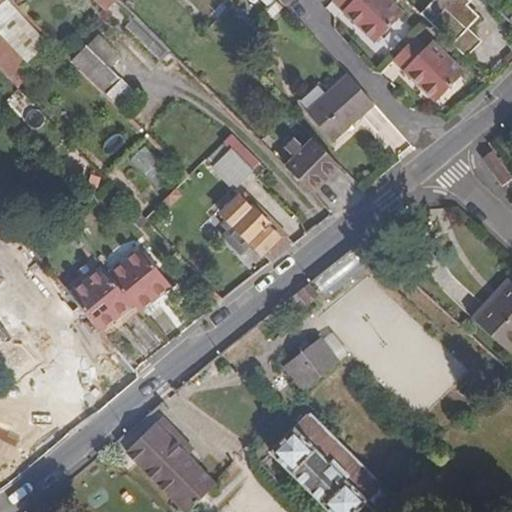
[(0,0),(0,67),(18,86),(28,75),(20,67),(46,42),(7,0),(0,0)]
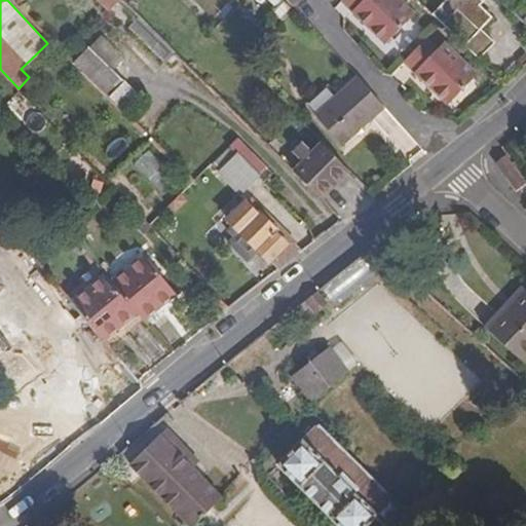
[(120,0),(97,0),(109,11),(120,0)]
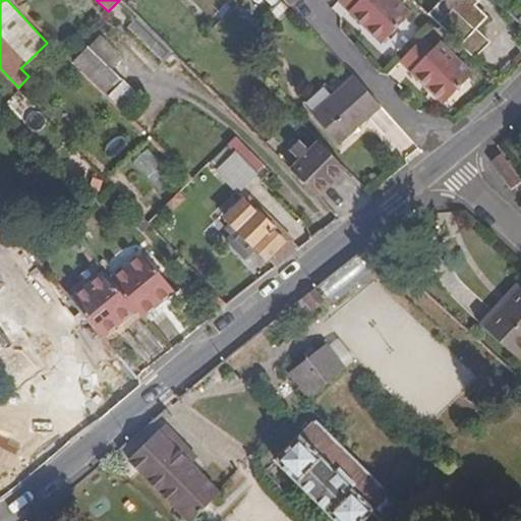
[(339,0),(381,41),(409,11),(397,0),(339,0)]
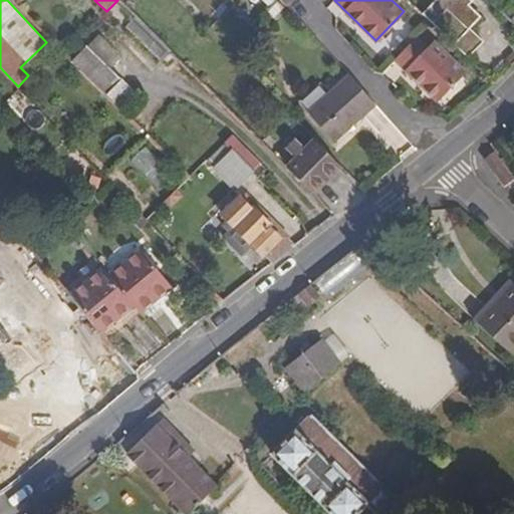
[(436,0),(424,13),(432,21),(455,43),(480,17),(469,5),(472,0),(436,0)]
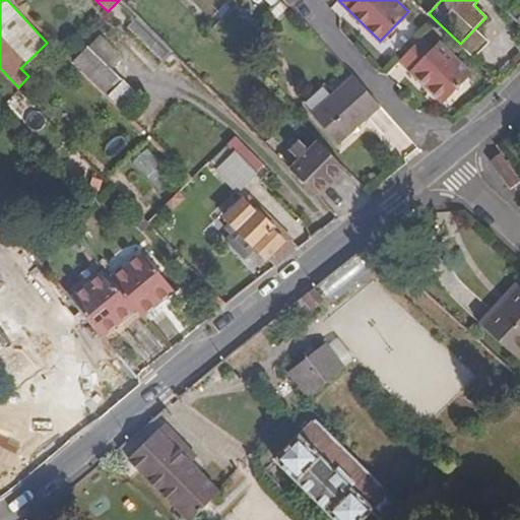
[(158,37),(131,9),(114,25),(142,53),(158,37)]
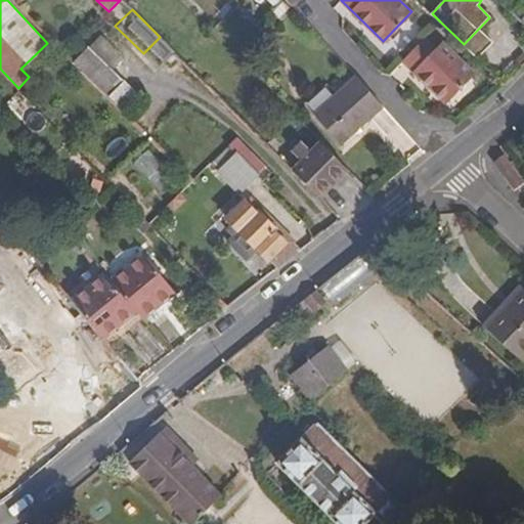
[(90,46),(137,92),(154,76),(107,30),(90,46)]
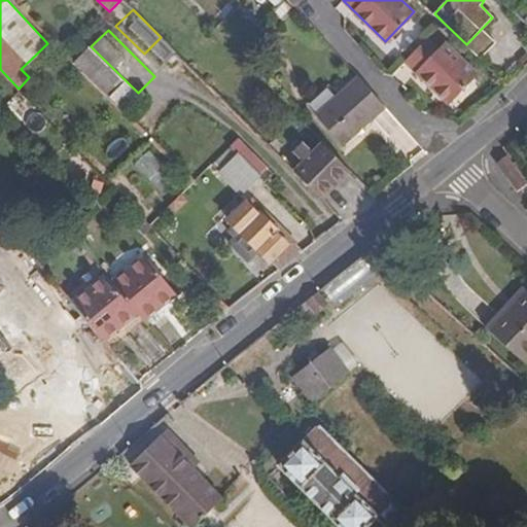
[(437,49),(426,39),(406,61),(449,103),(478,72),(445,42),(437,49)]
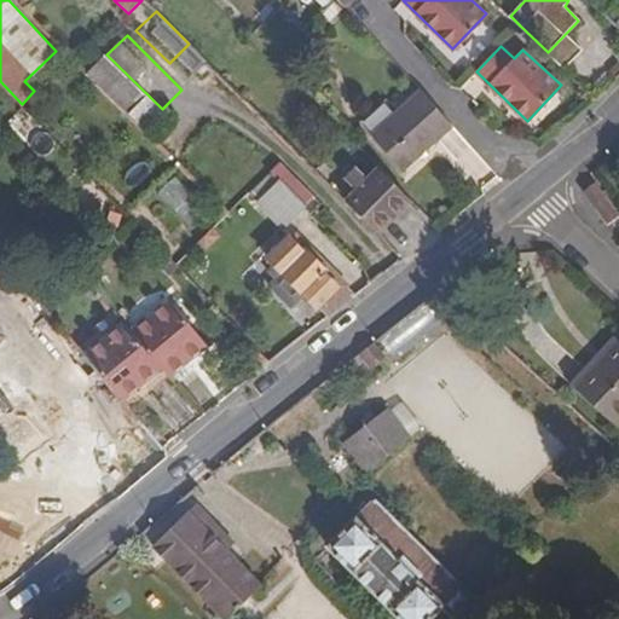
[(162,109),(106,55),(87,74),(144,131),(163,110),(162,109)]
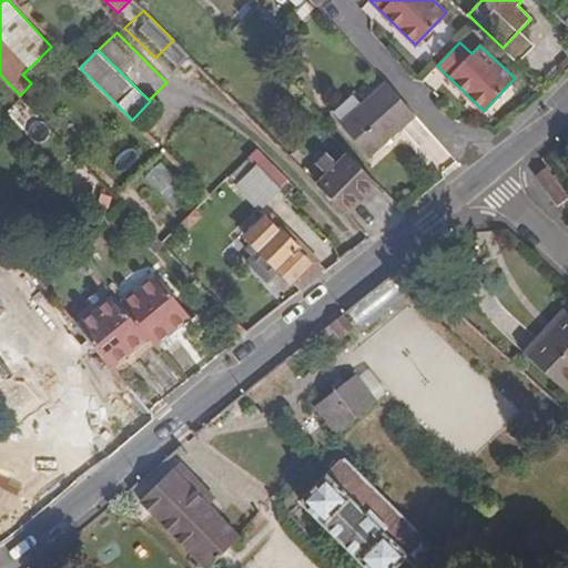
[(372,156),(416,114),(387,83),(343,124),(372,156)]
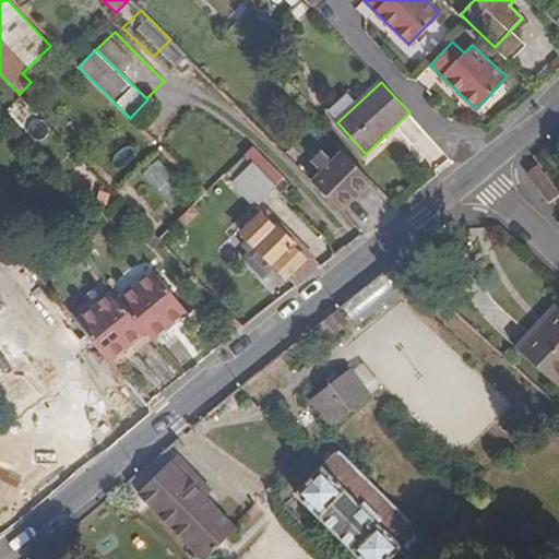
[(341,210),(351,200),(372,177),(346,151),(336,161),(324,150),(316,159),(326,170),(323,173),(313,182),(332,201),(341,210)]
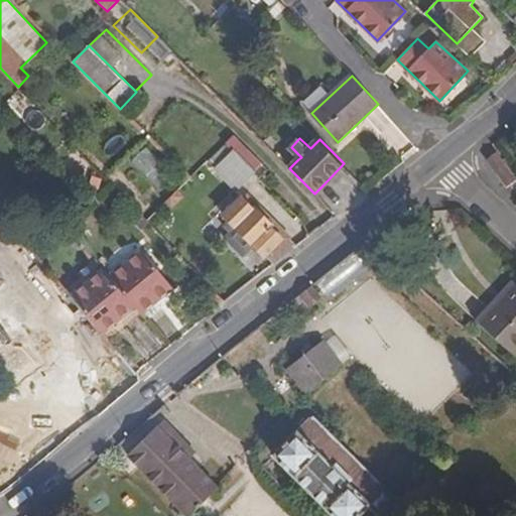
[(214,169),(233,148),(227,142),(207,162),(214,169)]
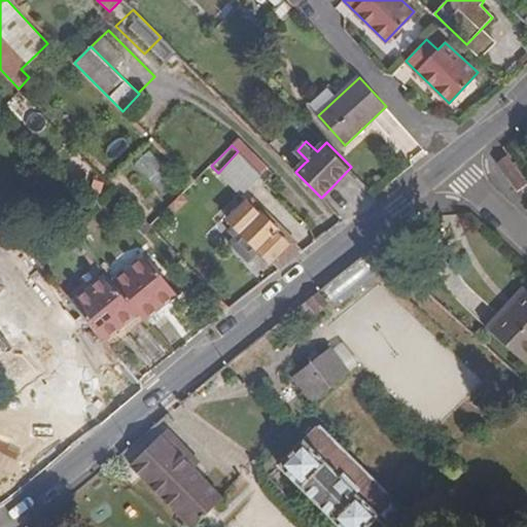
[(261,176),(238,151),(218,173),(242,196),(261,176)]
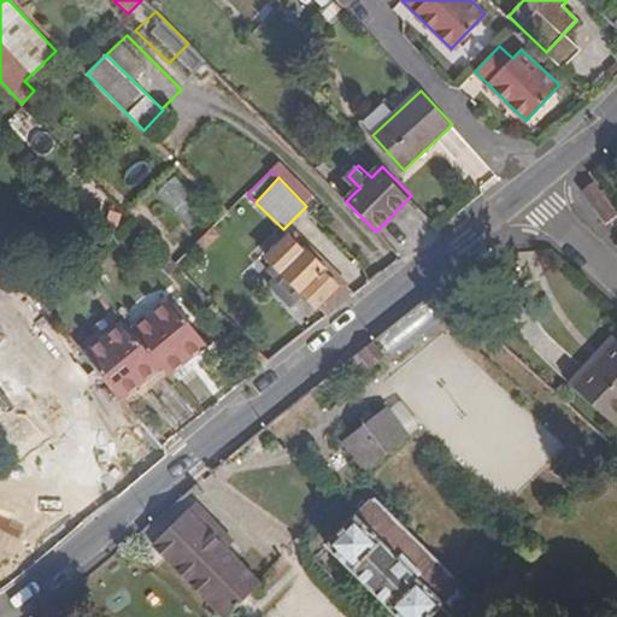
[(591,205),(604,195),(593,181),(580,191),(591,205)]
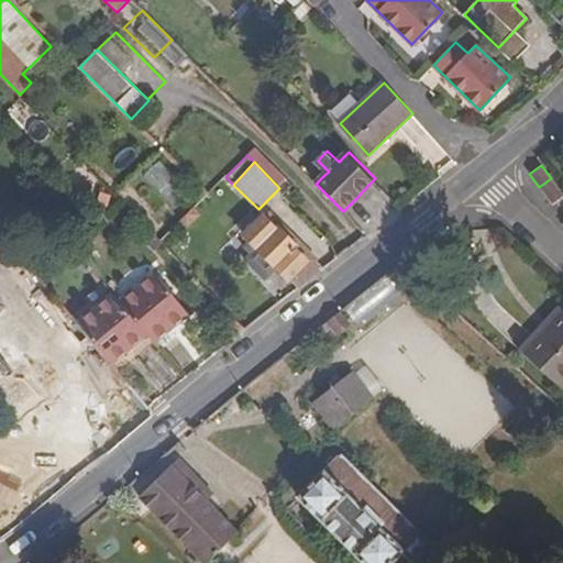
[(562,196),(551,178),(539,187),(552,205),(562,196)]
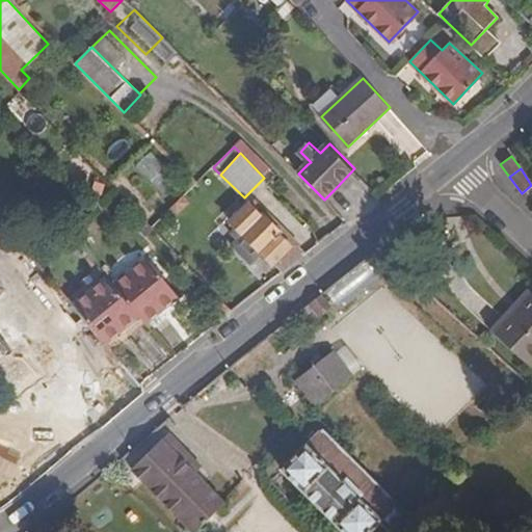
[(231,221),(236,227),(261,254),(282,274),(307,250),(266,209),(261,214),(249,203),(231,221)]
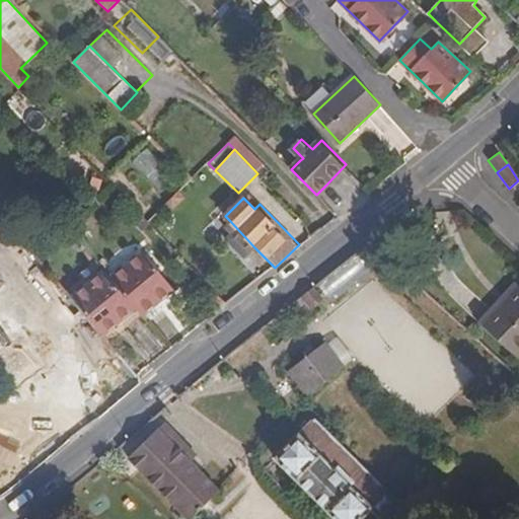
[(254,247),(230,221),(223,227),(229,234),(223,239),(242,260),(254,247)]
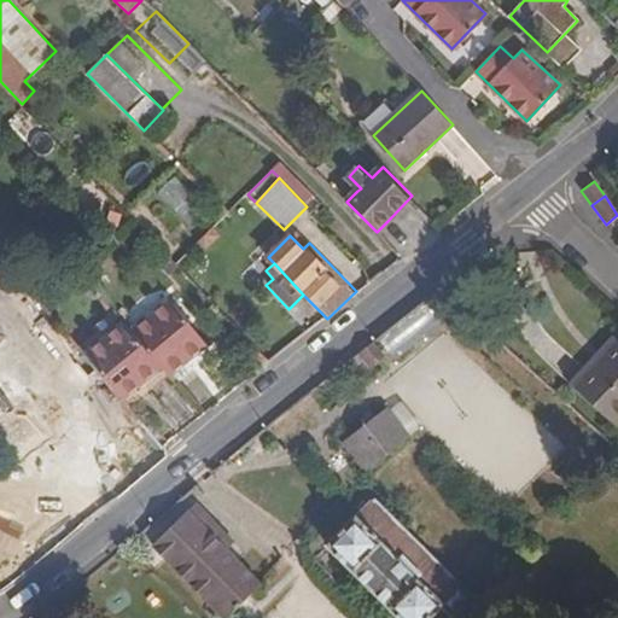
[(29,291),(16,275),(5,285),(18,302),(29,291)]
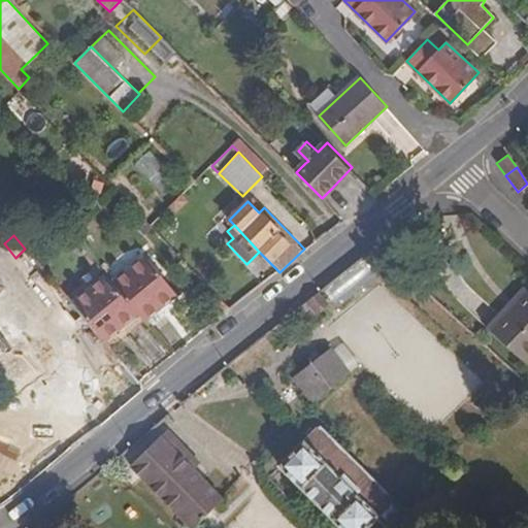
[(109,284),(135,314),(141,321),(173,293),(140,257),(109,284)]
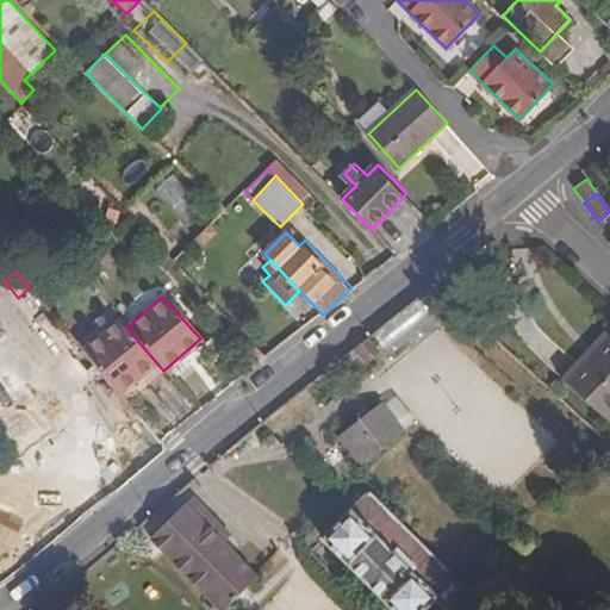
[(119,393),(156,362),(126,328),(116,317),(80,348),(119,393)]
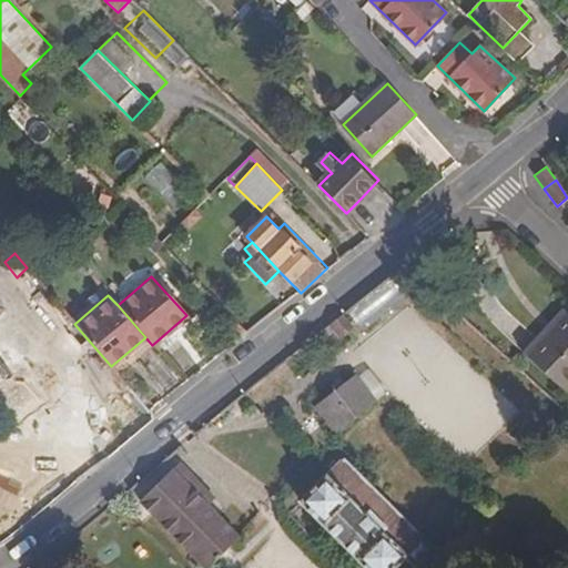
[(567,392),(567,315),(564,312),(526,353),(567,392)]
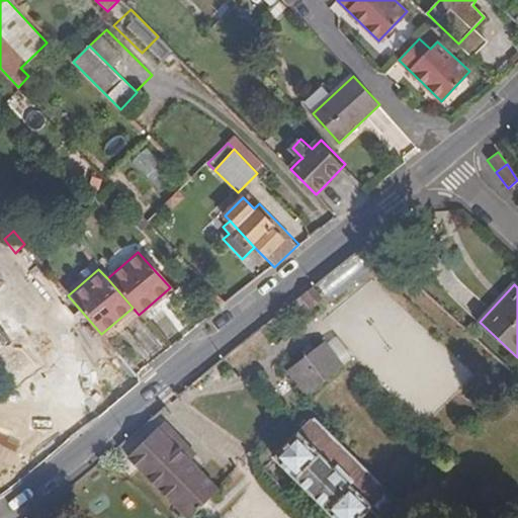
[(19,329),(40,355),(80,322),(59,296),(19,329)]
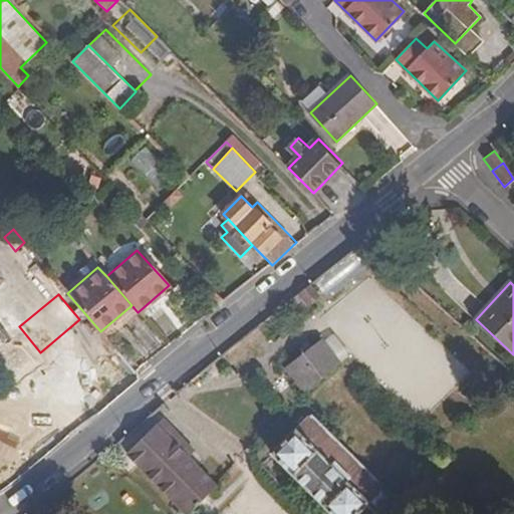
[(287,367),(306,392),(339,366),(320,341),(287,367)]
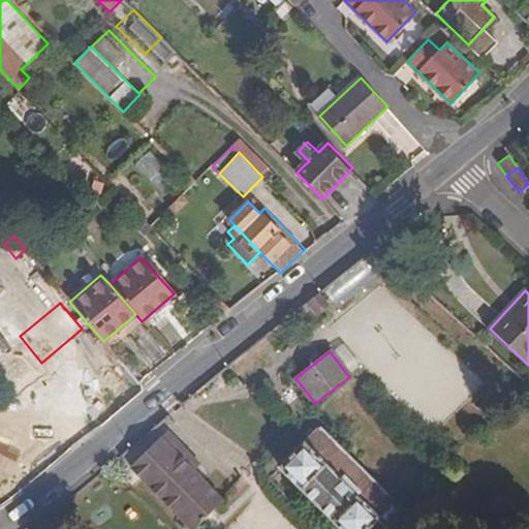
[(320,428),(281,468),(342,528),(369,528),(378,522),(386,528),(395,528),(409,516),(320,428)]
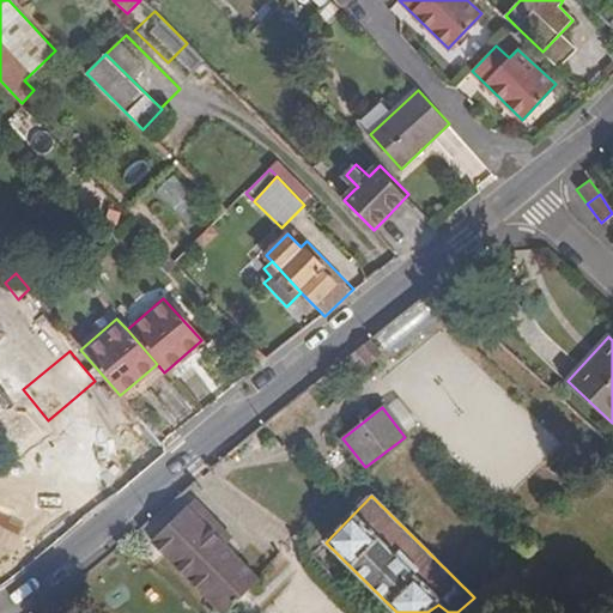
[(234,540),(195,501),(153,544),(222,612),(228,612),(261,581),(228,546),(234,540)]
